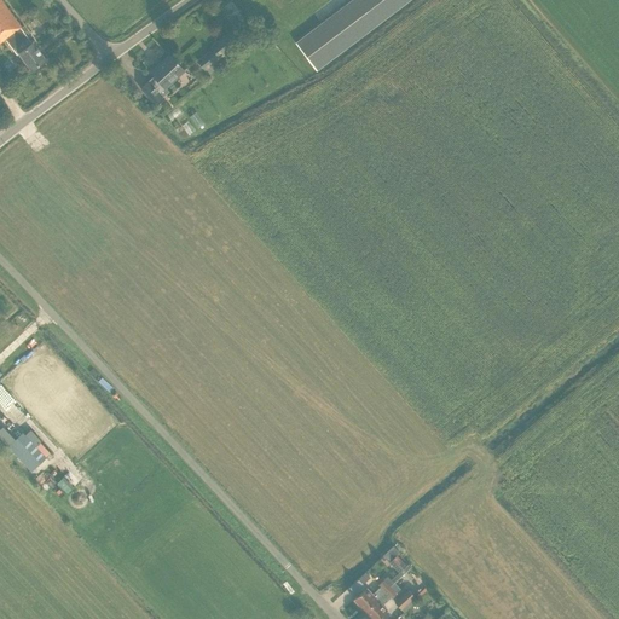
[(0,0),(0,42),(6,39),(11,45),(18,40),(23,48),(17,52),(30,70),(45,59),(32,42),(30,44),(19,29),(22,27),(0,0)]
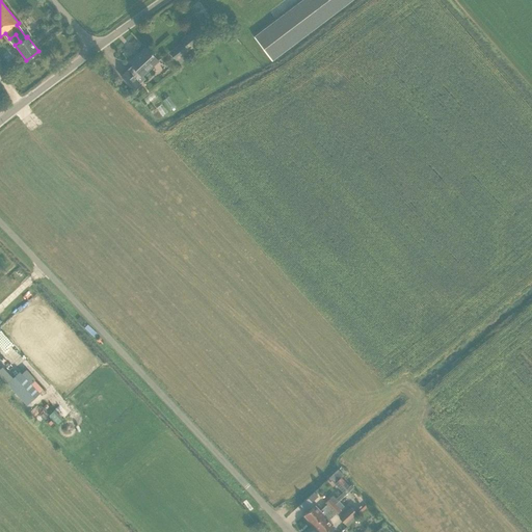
[(204,12),(211,7),(205,0),(202,0),(196,4),(204,12)]
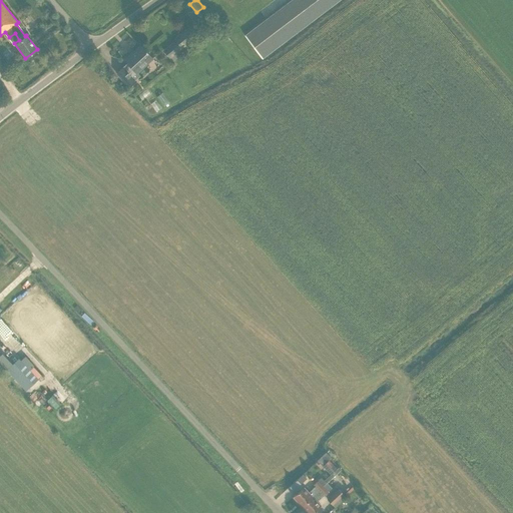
[(338,0),(292,0),(244,35),(262,58),(338,0)]
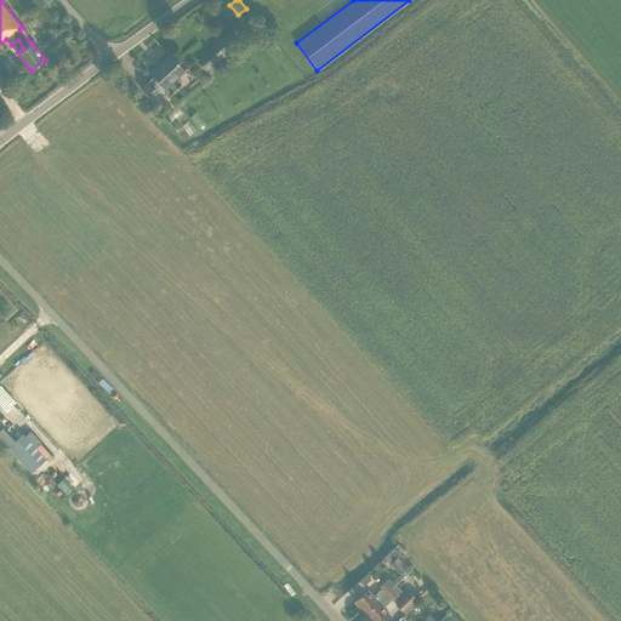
[(233,50),(222,36),(210,46),(211,49),(197,61),(205,72),(233,50)]
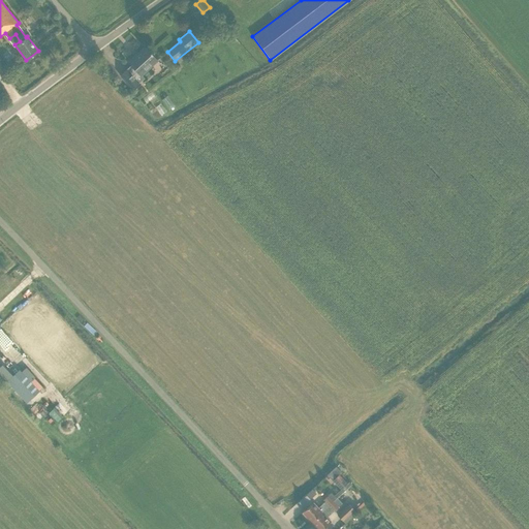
[(126,70),(121,75),(132,88),(138,83),(134,79),(138,73),(141,75),(157,61),(147,50),(145,47),(128,62),(127,62),(132,68),(128,72),(126,70)]
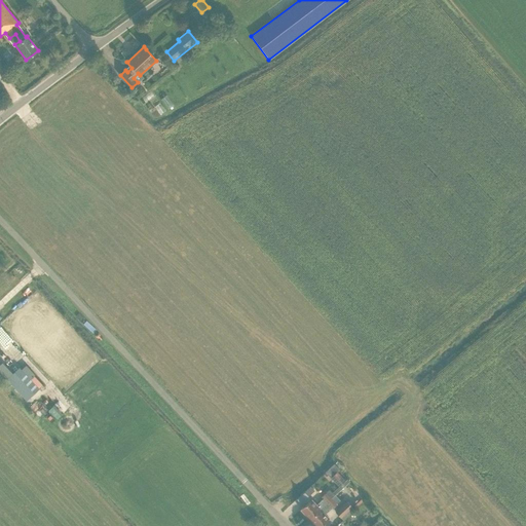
[(152,91),(161,102),(165,98),(157,87),(152,91)]
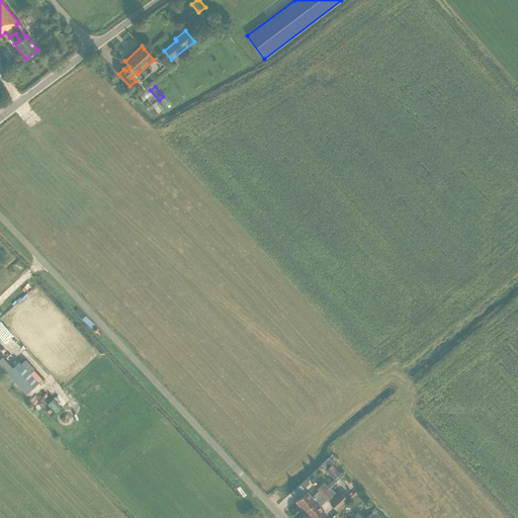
[(143,99),(152,95),(150,90),(141,94),(143,99)]
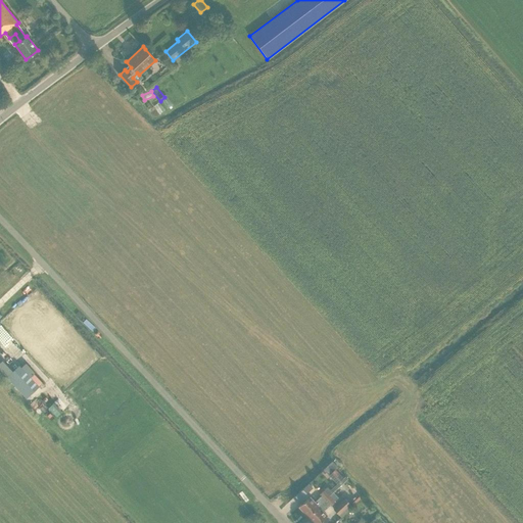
[(0,338),(17,360),(28,350),(8,326),(0,332),(0,338)]
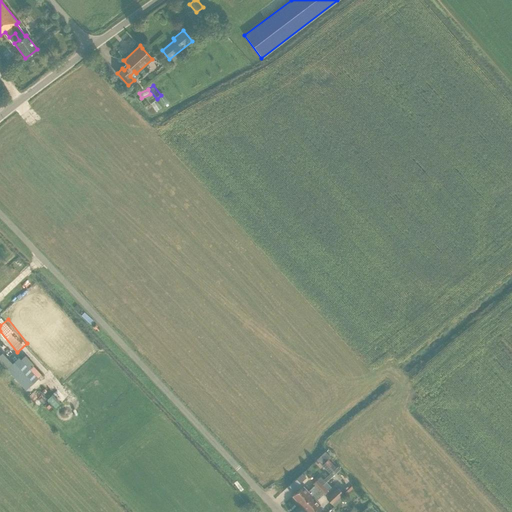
[(37,378),(20,361),(9,372),(25,389),(37,378)]
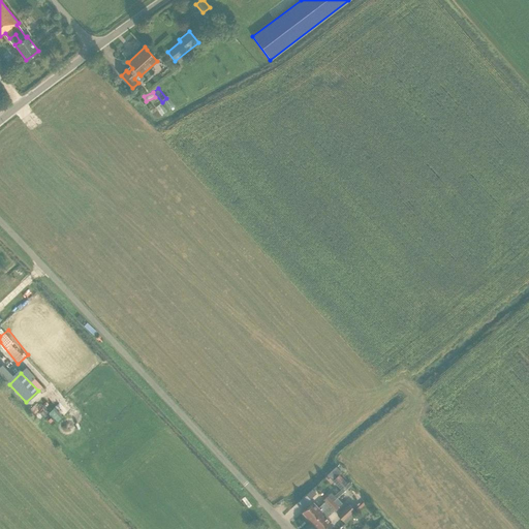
[(45,414),(53,408),(43,398),(36,404),(45,414)]
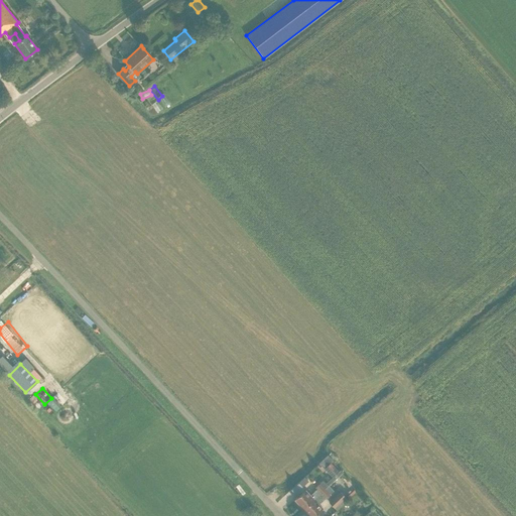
[(331,463),(325,468),(333,477),(339,472),(331,463)]
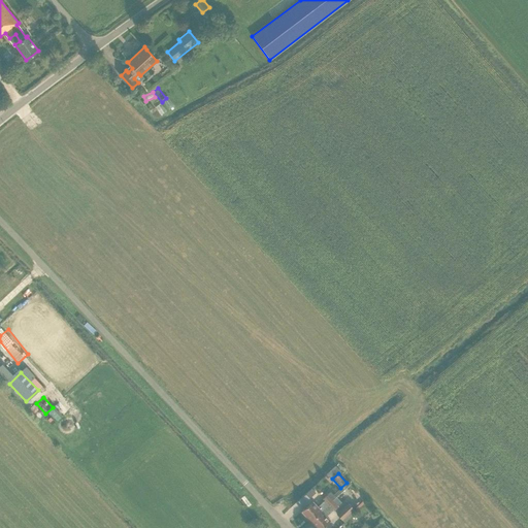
[(331,491),(327,494),(332,500),(336,497),(331,491)]
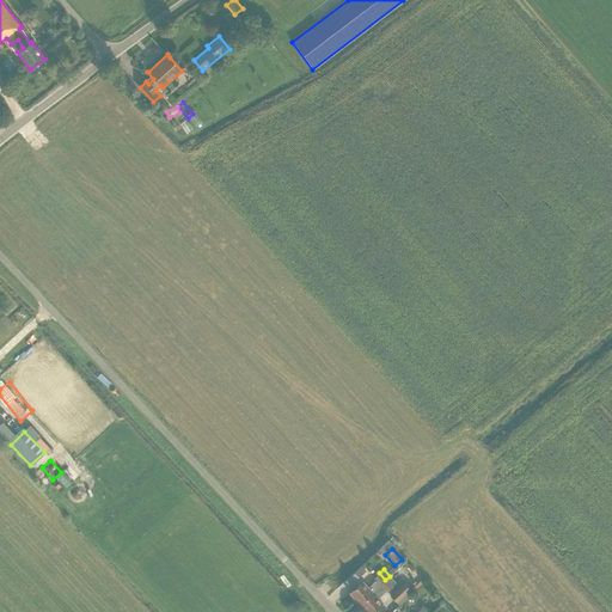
[(349,593),(359,604),(385,580),(379,573),(374,579),(375,580),(368,587),(362,581),(349,593)]
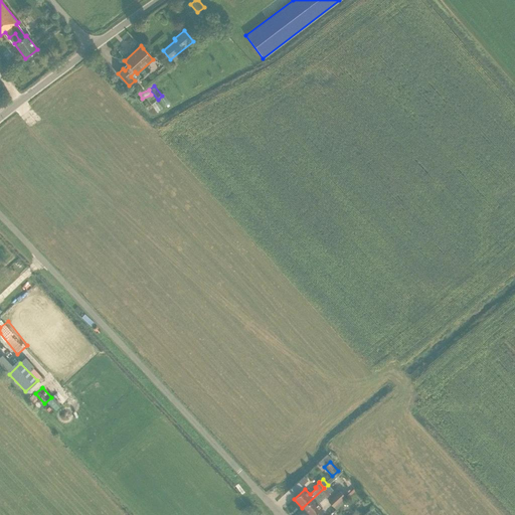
[(308,514),(314,514),(322,507),(318,503),(324,497),(325,498),(333,490),(328,485),(324,488),(302,508),(308,514)]
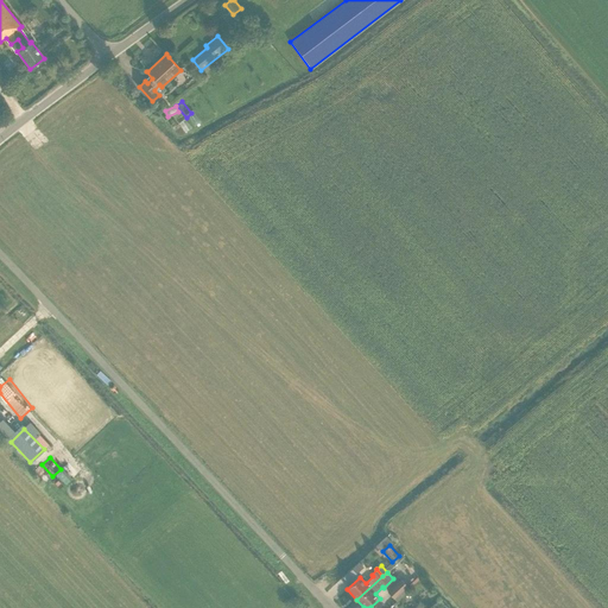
[(407,587),(400,580),(387,591),(397,602),(409,590),(406,588),(407,587)]
